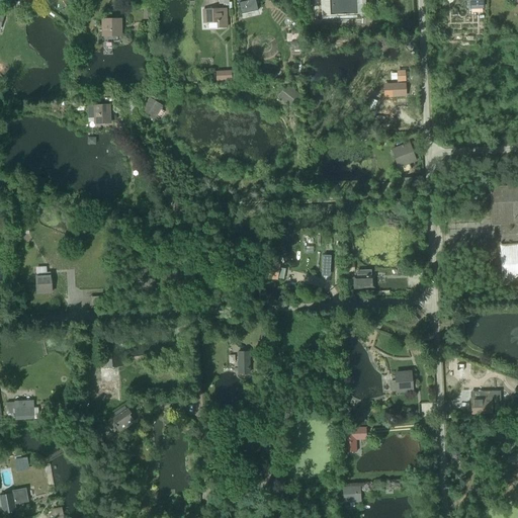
[(321,0),(323,16),(365,14),(364,0),(321,0)]
